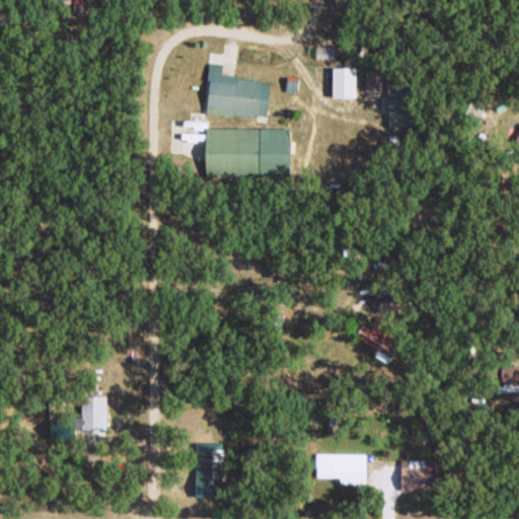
[(204,113),(265,116),(268,79),(221,76),(222,63),(207,62),(204,113)]
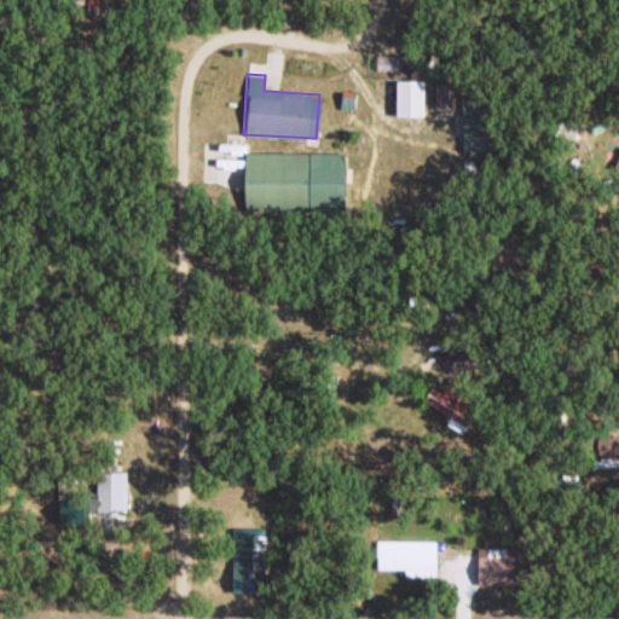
[(242,150),(241,208),(342,210),(343,152),(242,150)]
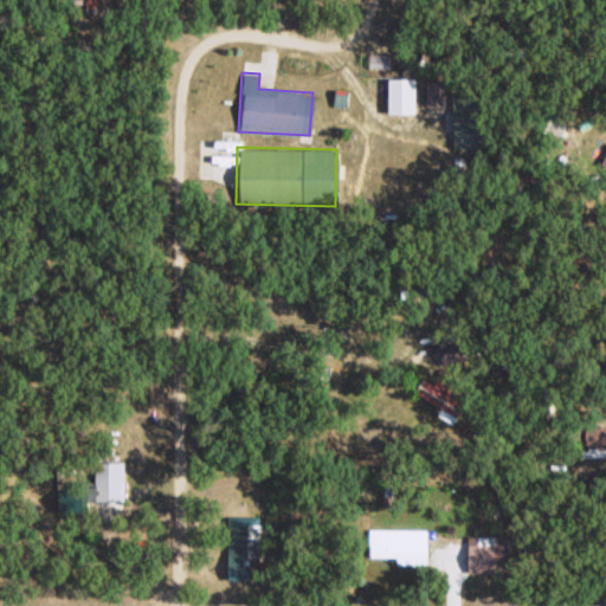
[(437,334),(439,361),(465,360),(464,333),(437,334)]
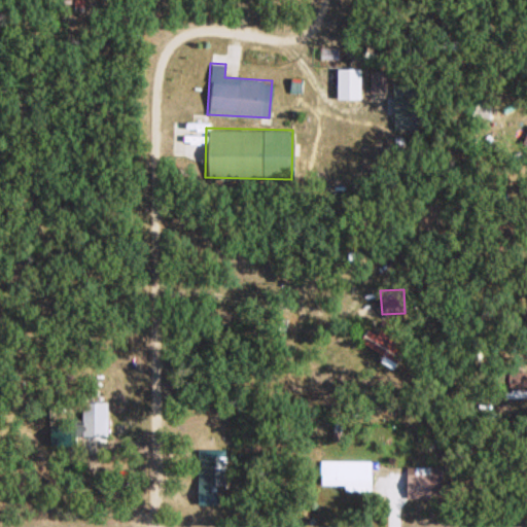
[(405,348),(394,343),(396,339),(366,324),(358,342),(383,354),(380,361),(394,367),(405,348)]
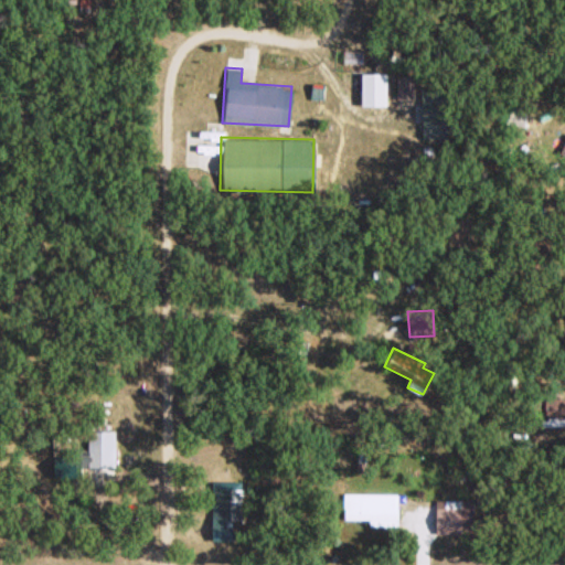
[(564,415),(564,397),(543,397),(543,415),(564,415)]
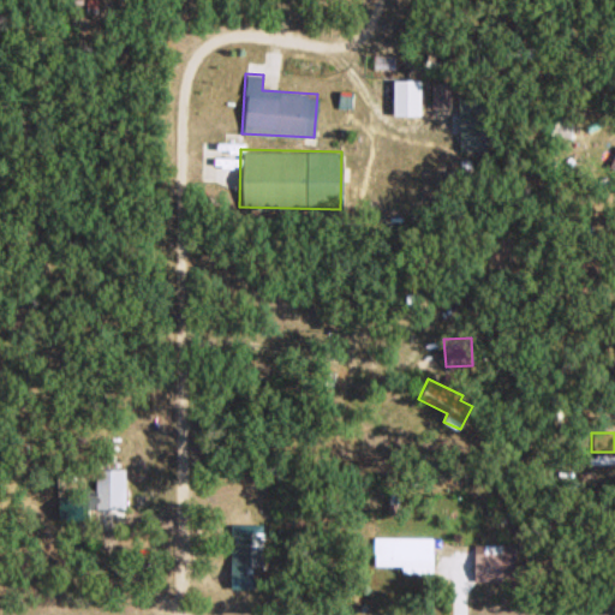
[(125,508),(125,467),(94,467),(94,508),(125,508)]
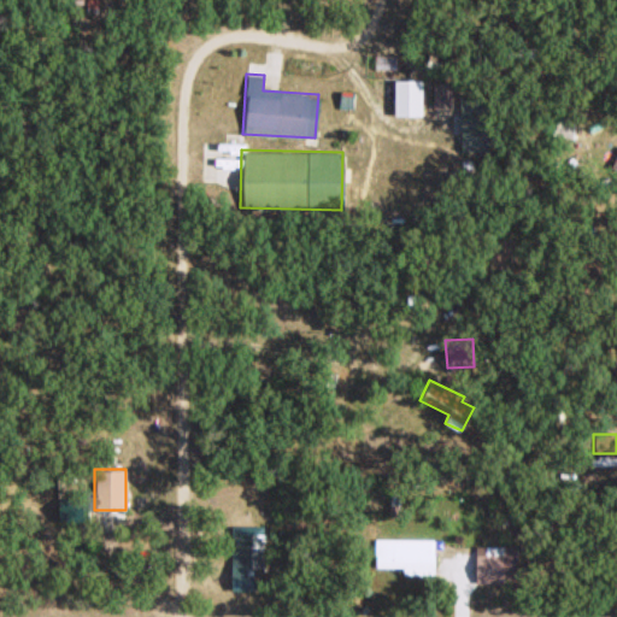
[(82,497),(54,498),(56,522),(83,521),(82,497)]
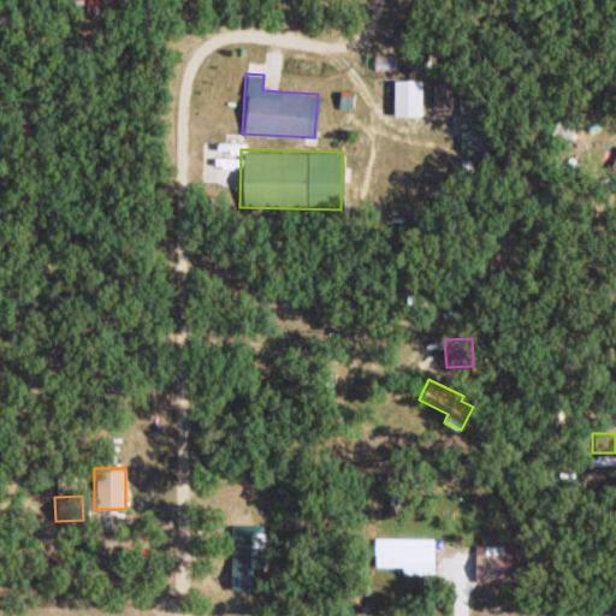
[(252,587),(252,570),(265,572),(265,522),(231,522),(230,587),(252,587)]
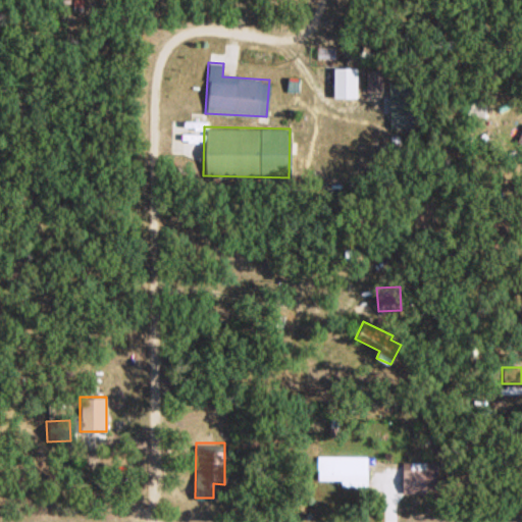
[(369,455),(316,455),(316,480),(369,480),(369,455)]
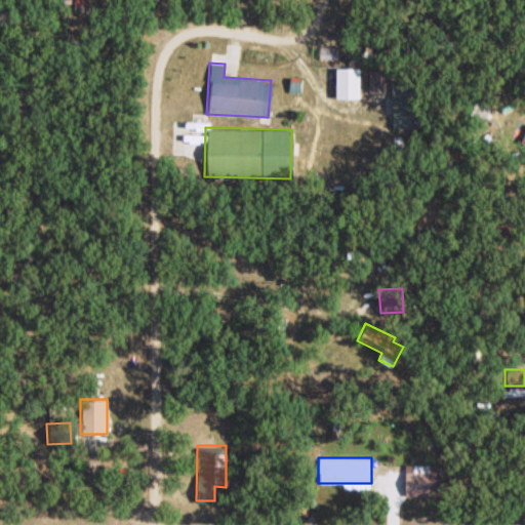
[(436,494),(436,463),(404,463),(403,494),(436,494)]
